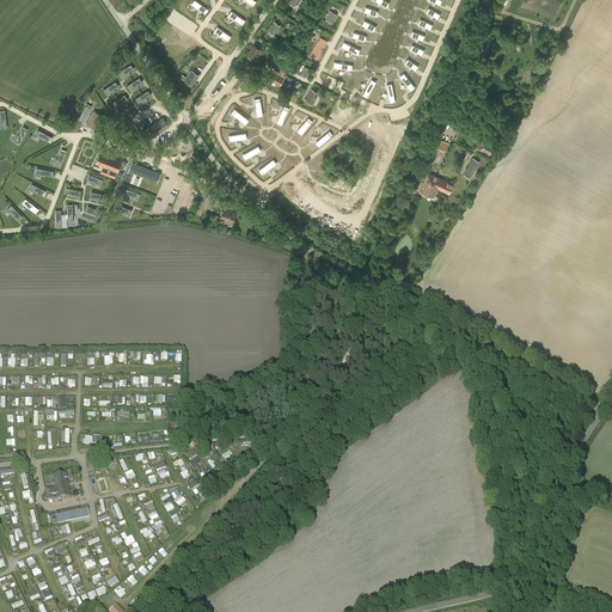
[(194,0),(188,0),(188,2),(194,6),(202,12),(204,7),(194,0)]
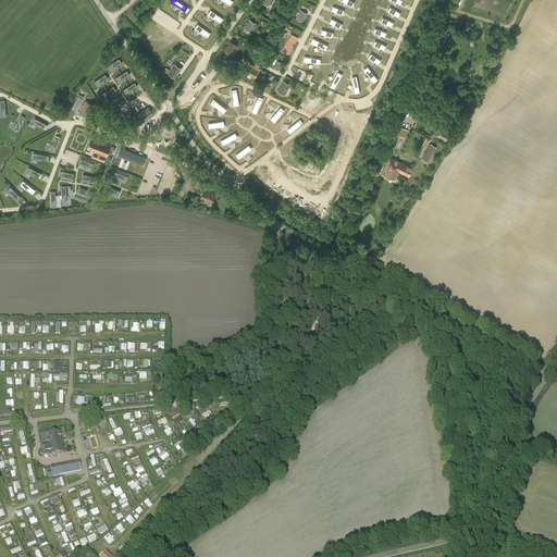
[(343,14),(344,10),(332,5),(331,10),(343,14)]
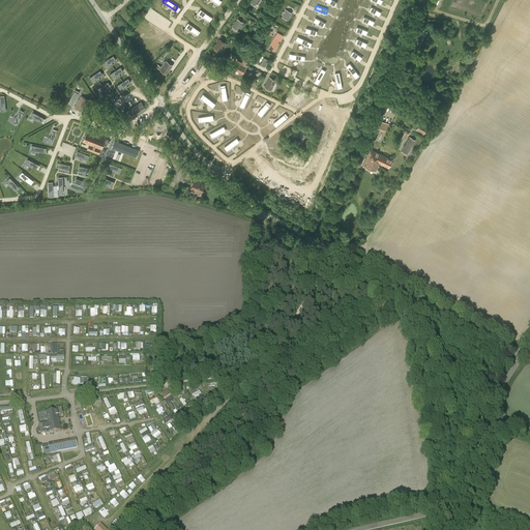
[(289,6),(287,10),(283,18),(288,21),(292,13),(291,12),(293,9),(289,6)]
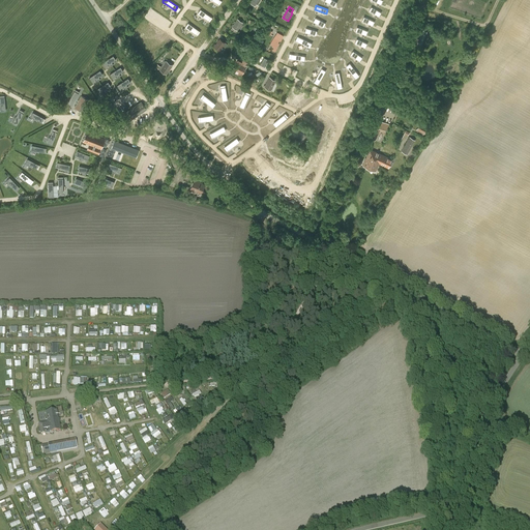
[(381,12),(370,6),(367,10),(379,17),(381,12)]
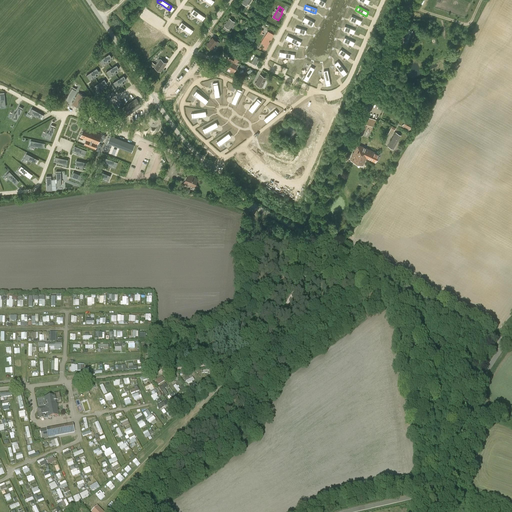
[(192,8),(189,12),(195,16),(195,15),(201,20),(204,16),(192,8)]
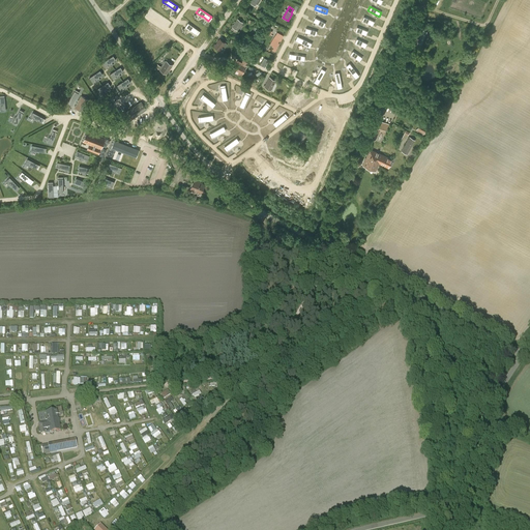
[(374,22),(363,17),(361,21),(373,26),(374,22)]
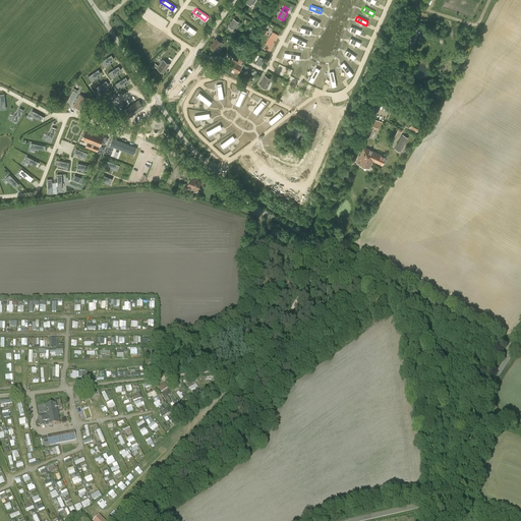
[(317,26),(320,22),(309,17),(307,20),(317,26)]
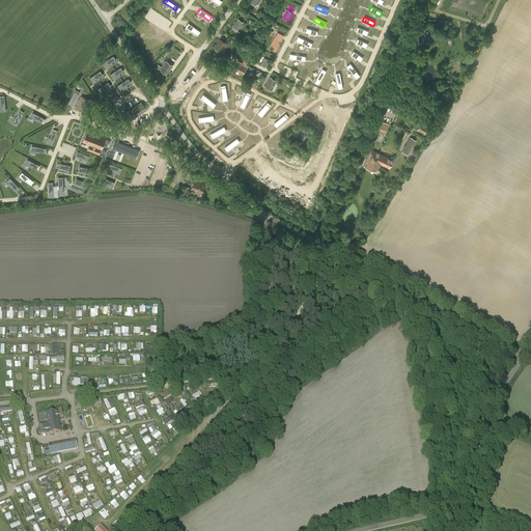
[(236,24),(233,28),(238,30),(243,23),(238,20),(235,23),(236,24)]
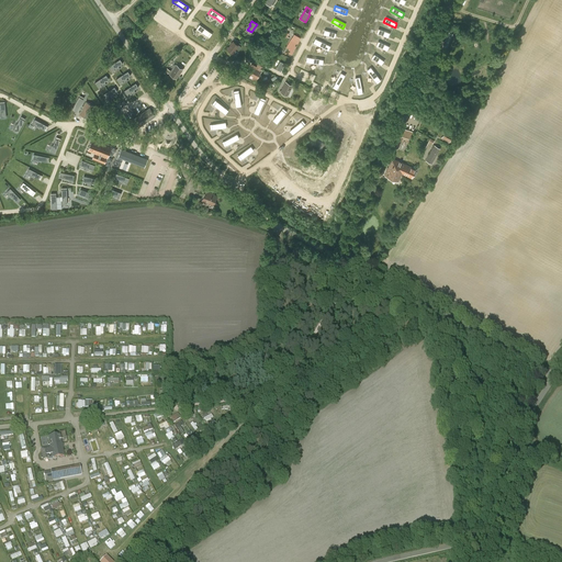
[(201,26),(198,30),(203,34),(211,40),(213,35),(201,26)]
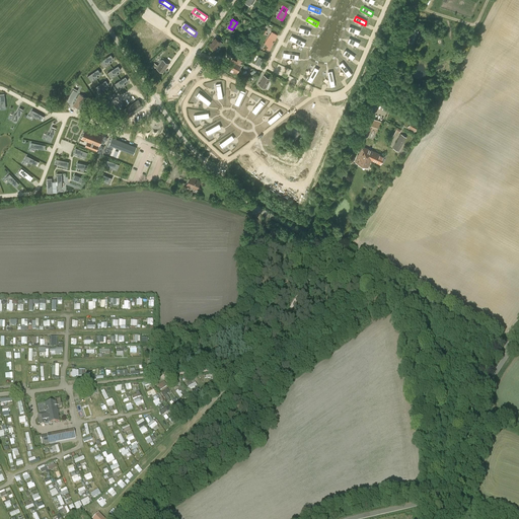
[(360,30),(349,26),(347,30),(358,34),(360,30)]
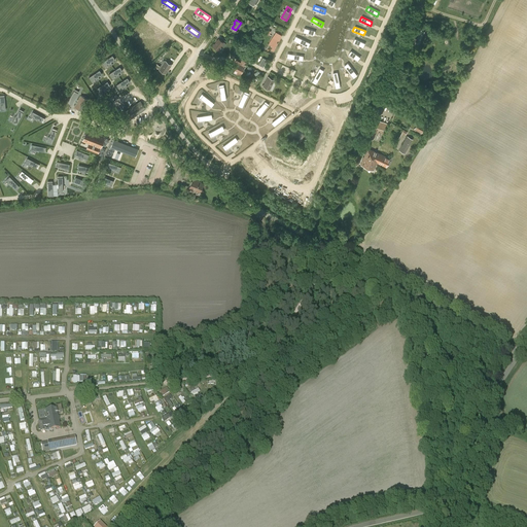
[(414,45),(418,47),(425,31),(420,30),(414,45)]
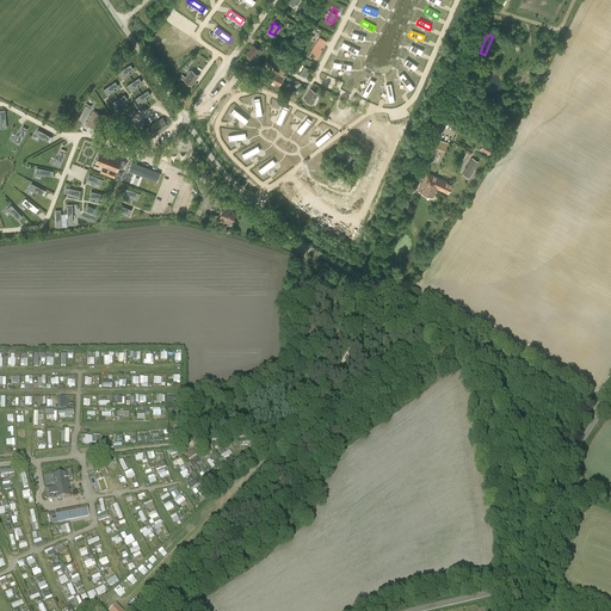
[(315,53),(320,56),(322,50),(321,50),(322,48),(323,48),(325,45),(319,42),(318,44),(315,43),(314,47),(318,48),(315,53)]
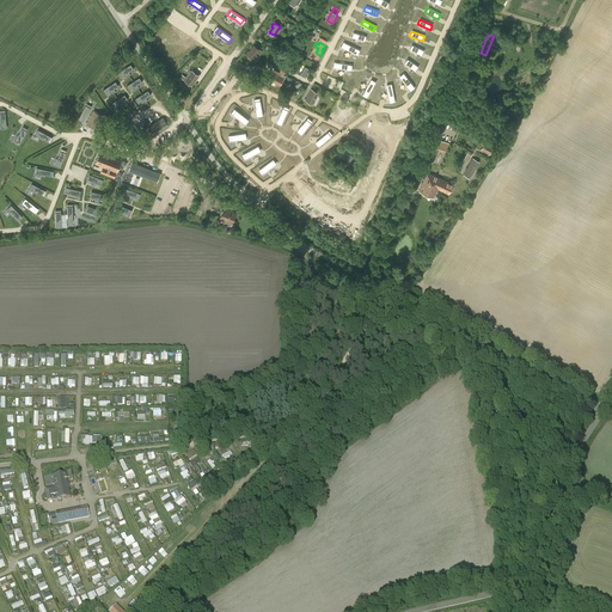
[(357,54),(360,50),(347,43),(343,42),(341,47),(343,48),(352,51),(357,54)]
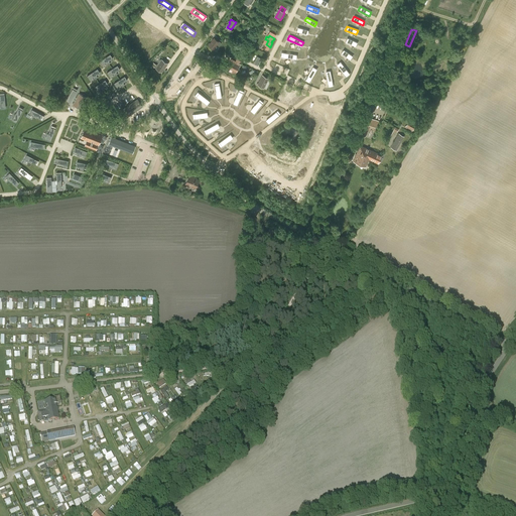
[(357,42),(346,37),(345,41),(356,46),(357,42)]
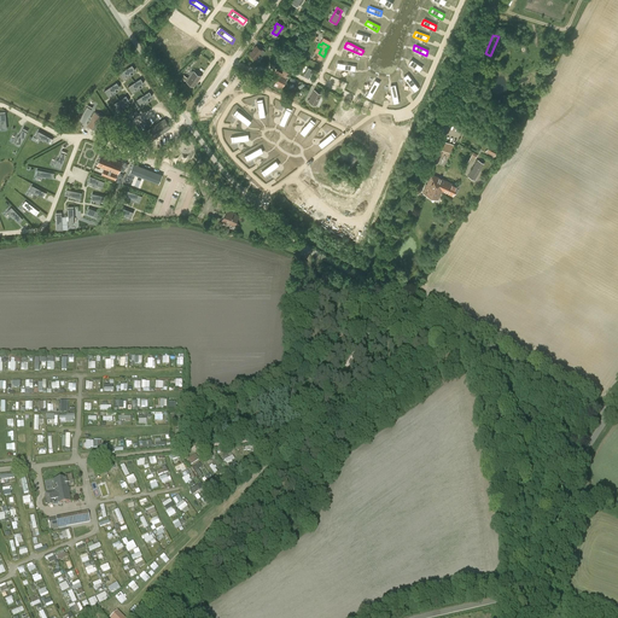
[(256,46),(250,54),(256,59),(260,53),(262,56),(264,52),(262,50),(256,46)]
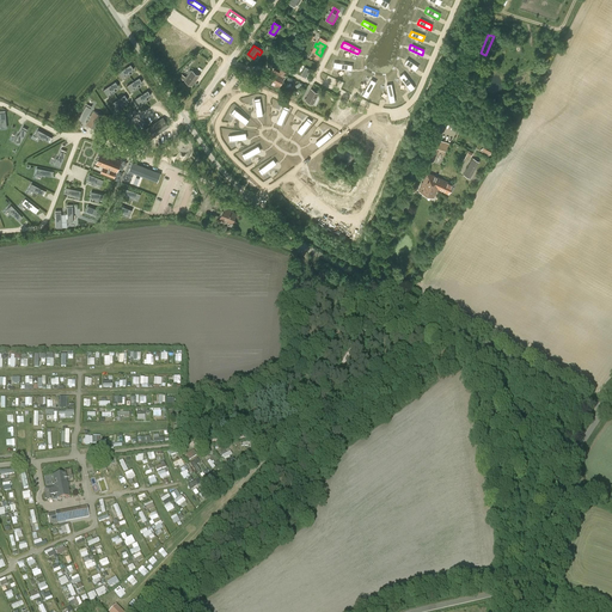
[(418,67),(407,59),(403,62),(415,71),(418,67)]
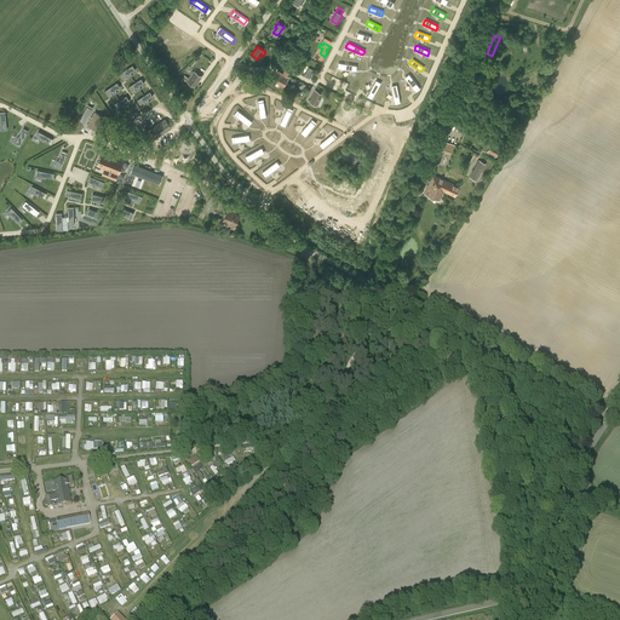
[(131,64),(118,73),(121,78),(126,75),(128,78),(131,75),(130,73),(135,69),(131,64)]
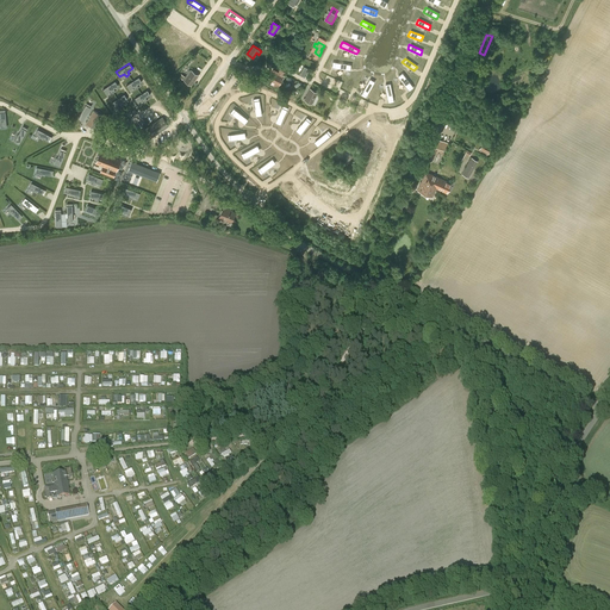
[(304,67),(299,75),(305,79),(310,69),(304,67)]
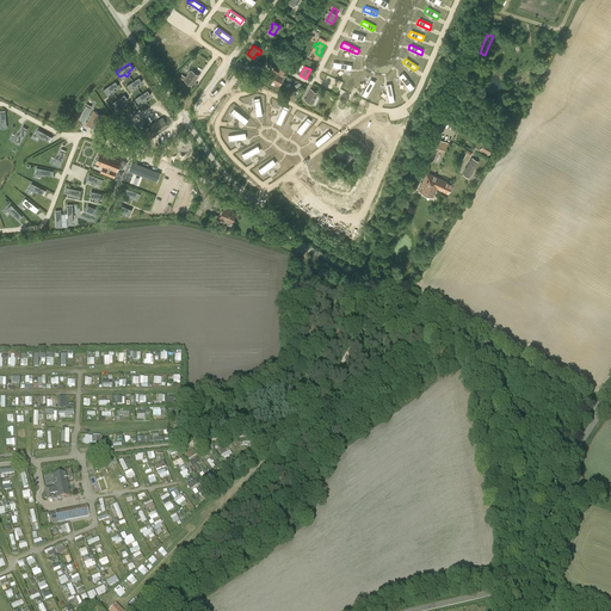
[(198,76),(199,76),(192,72),(185,81),(191,86),(198,76)]
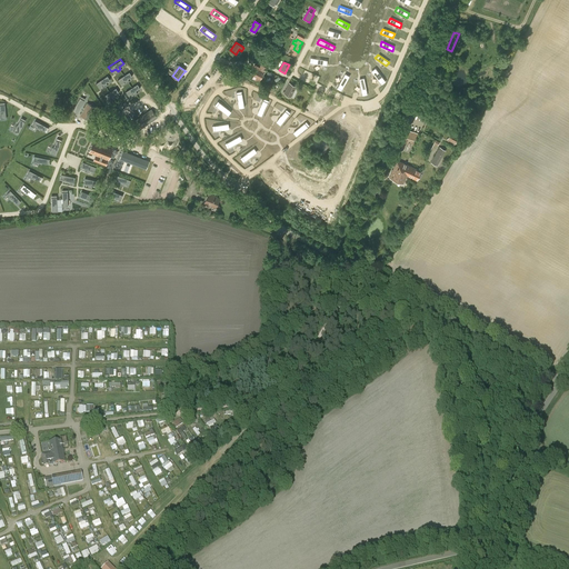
[(250,73),(260,79),(263,73),(265,70),(260,68),(258,71),(253,68),(250,73)]
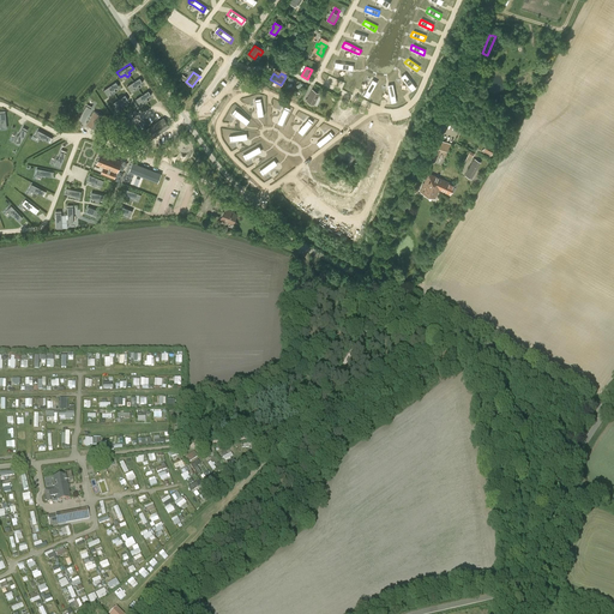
[(404,73),(401,76),(404,80),(404,82),(411,91),(415,88),(404,73)]
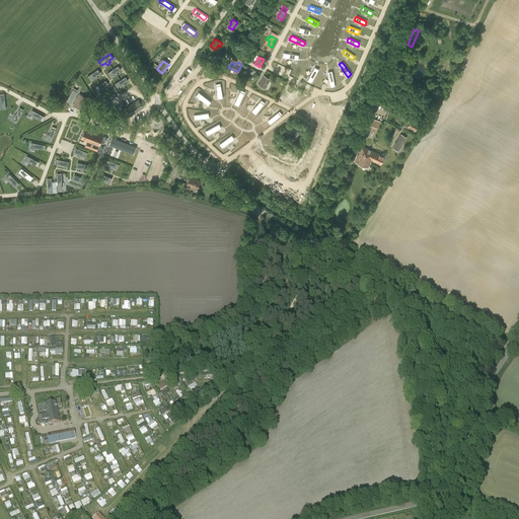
[(117,65),(106,72),(108,76),(113,73),(115,76),(118,74),(116,71),(120,69),(117,65)]
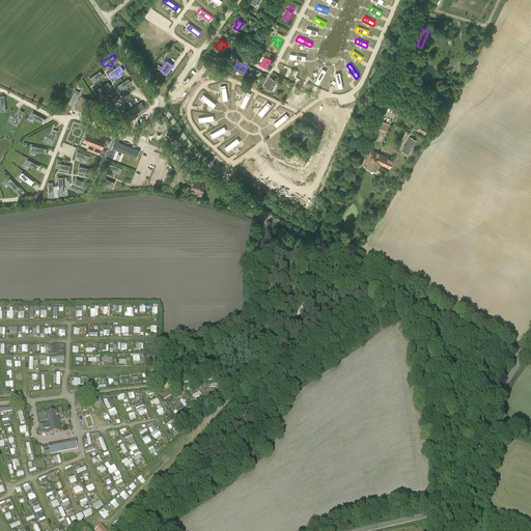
[(326,71),(323,68),(319,74),(318,73),(313,82),(317,84),(326,71)]
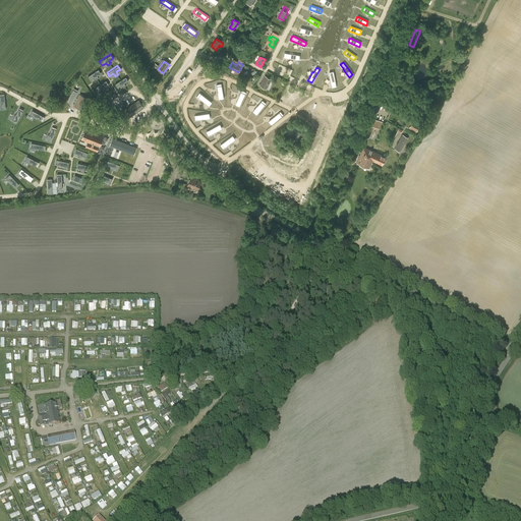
[(98,69),(87,76),(90,80),(94,77),(95,79),(98,78),(97,75),(101,73),(98,69)]
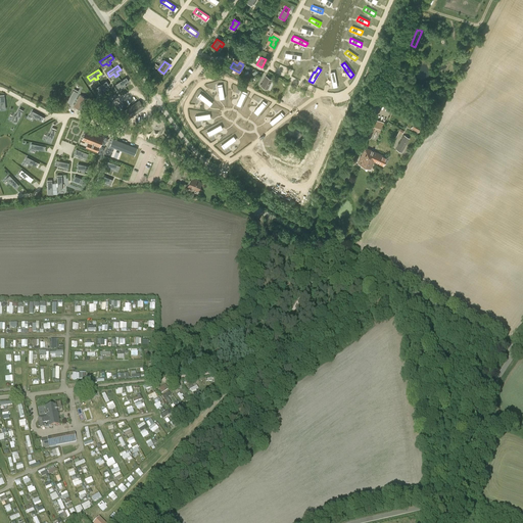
[(126,77),(114,84),(117,88),(122,85),(123,87),(126,86),(125,83),(129,81),(126,77)]
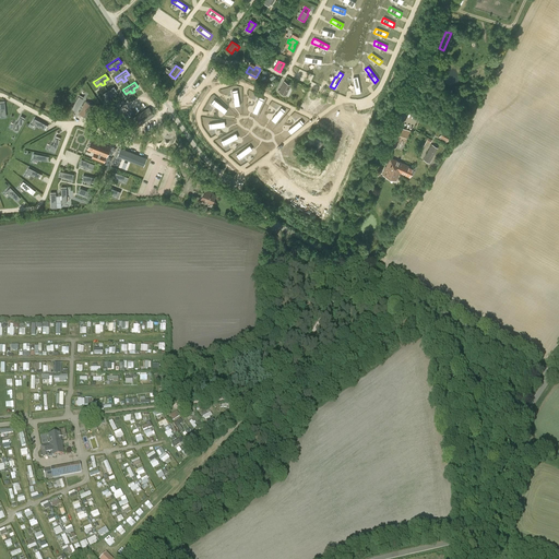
[(280,92),(278,91),(278,92),(285,95),(290,85),(284,82),(280,92)]
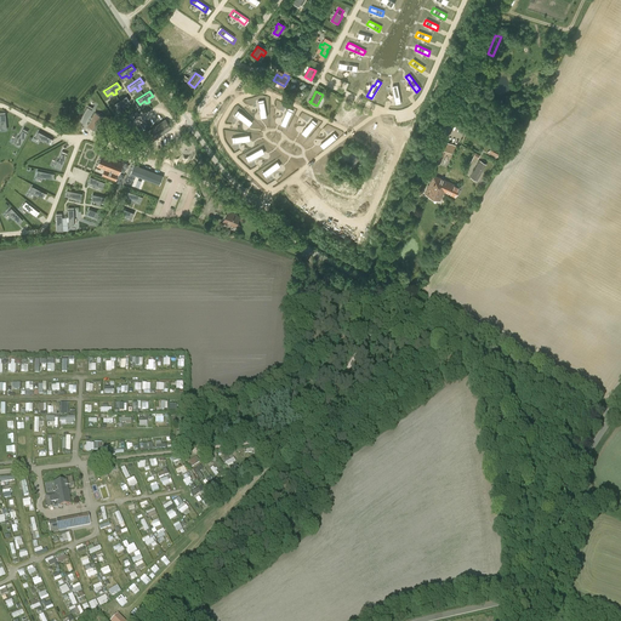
[(125,96),(113,104),(115,109),(120,106),(123,108),(126,106),(124,103),(129,101),(125,96)]
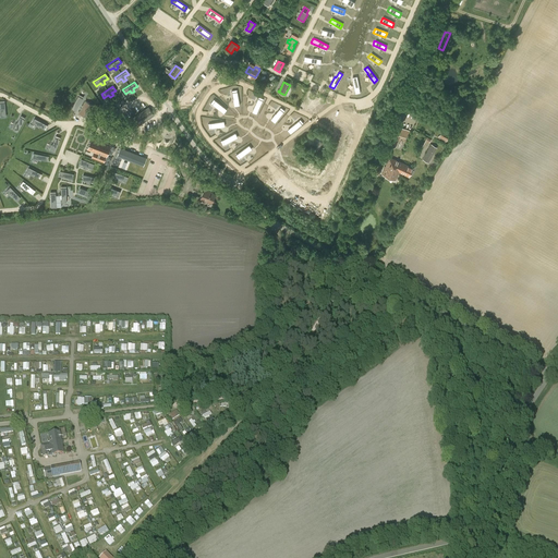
[(80,94),(72,108),(75,110),(84,97),(80,94)]
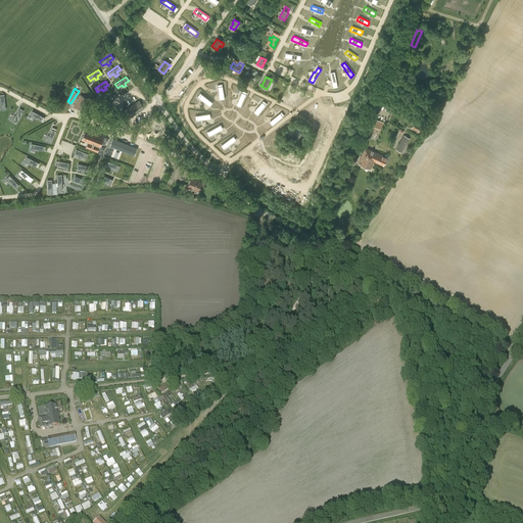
[(240,107),(246,94),(242,92),(238,100),(239,100),(237,105),(240,106),(240,107)]
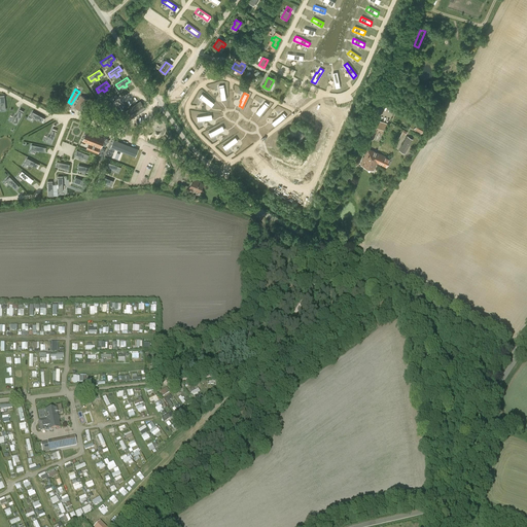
[(203,95),(201,99),(207,104),(211,107),(214,104),(203,95)]
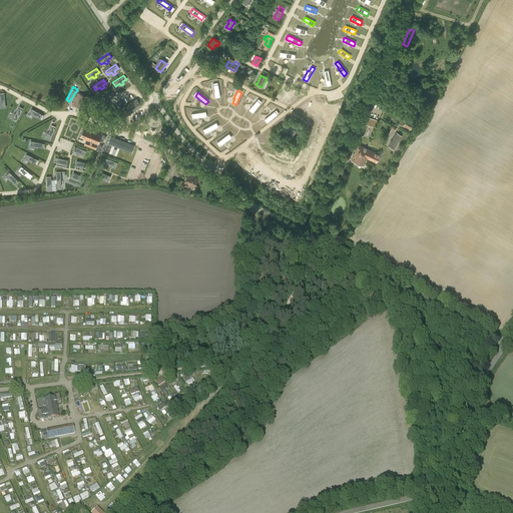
[(72,103),(74,104),(75,103),(81,107),(86,97),(78,93),(72,103)]
